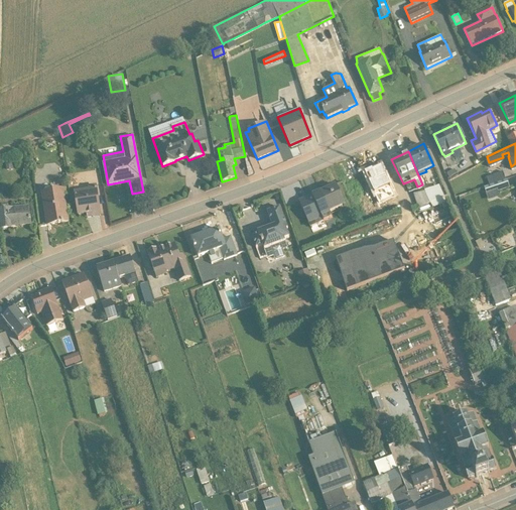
[(379,203),(395,195),(380,164),(364,171),(379,203)]
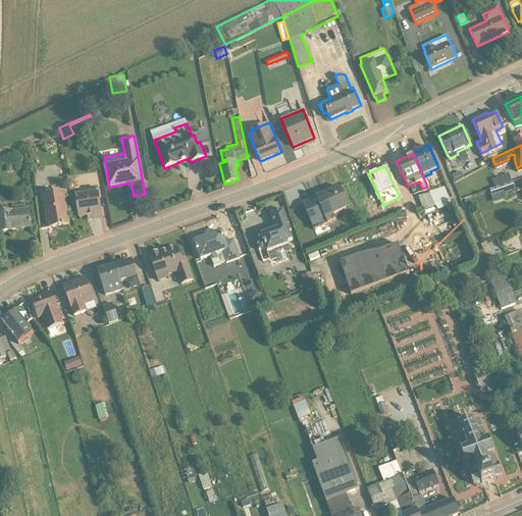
[(462,172),(460,167),(452,171),(455,176),(462,172)]
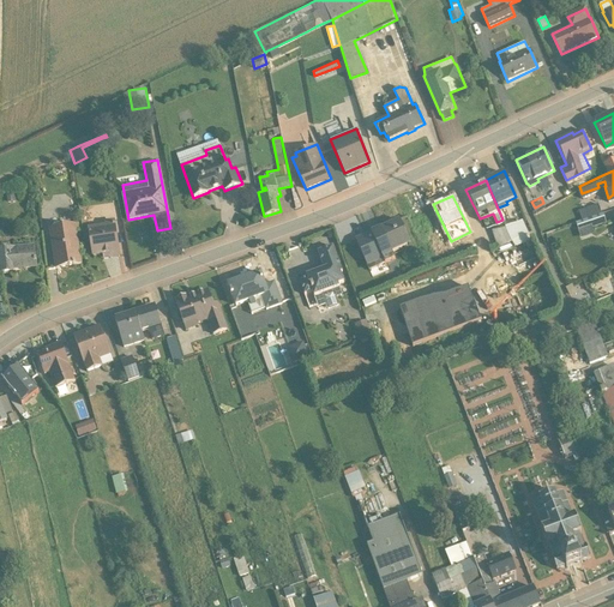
[(246,199),(240,211),(250,216),(256,204),(246,199)]
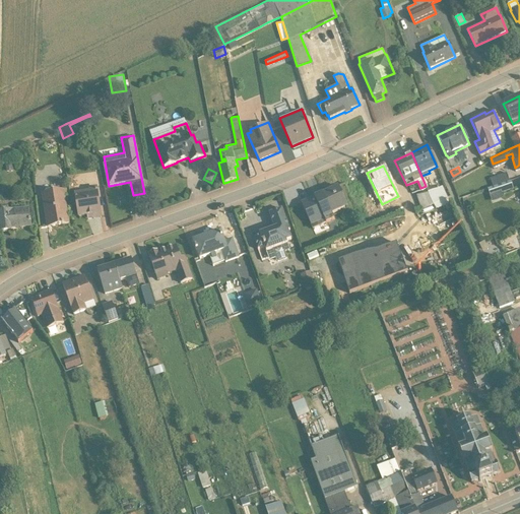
[(490,174),(493,183),(509,177),(506,169),(490,174)]
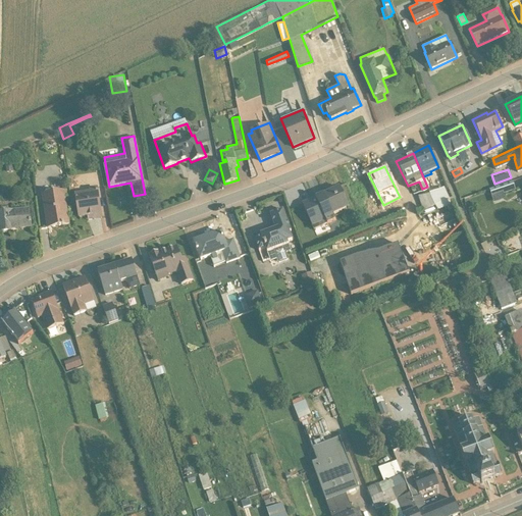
[(489,186),(493,198),(505,195),(503,189),(515,185),(513,177),(489,186)]
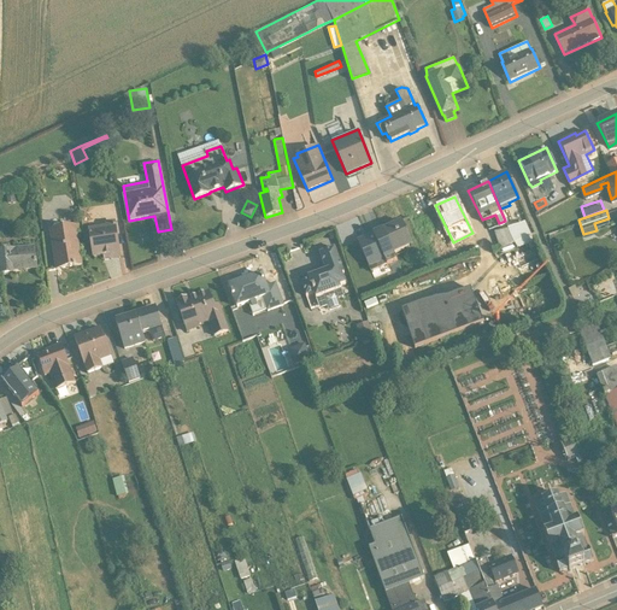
[(524,216),(507,224),(513,238),(530,229),(524,216)]
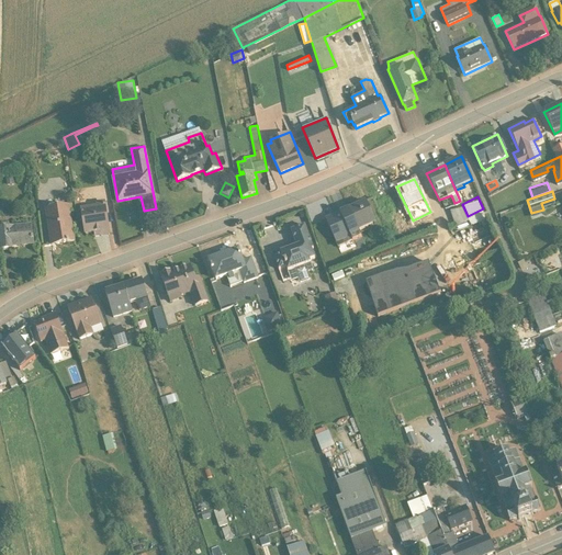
[(9,205),(3,200),(0,202),(0,207),(2,211),(9,205)]
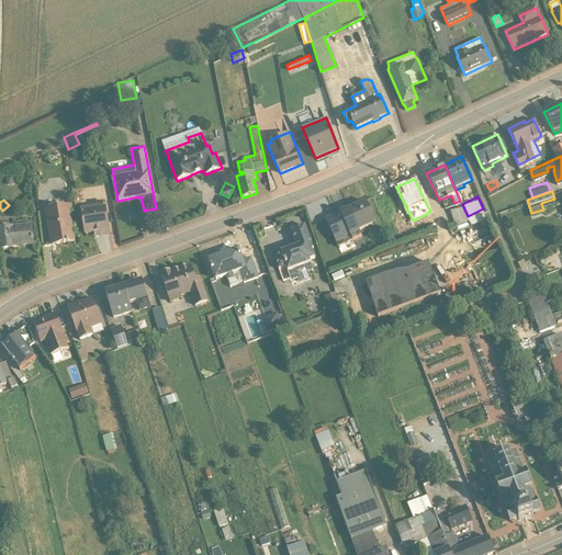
[(97,205),(80,207),(80,208),(85,234),(94,233),(96,237),(111,234),(105,201),(96,202),(97,205)]
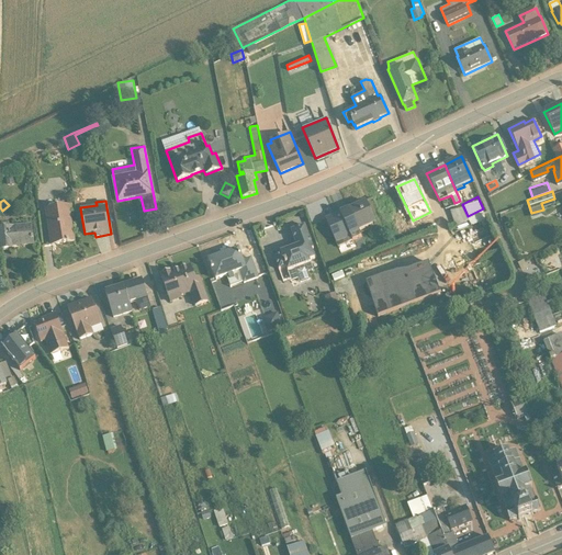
[(375,223),(364,201),(363,201),(364,202),(349,208),(349,207),(348,208),(359,230),(375,223)]
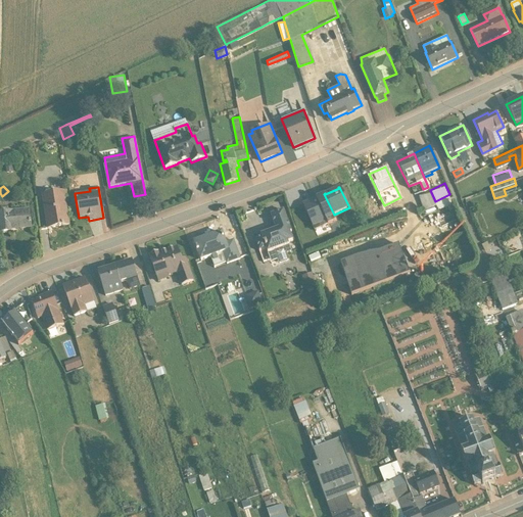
[(48,228),(70,225),(65,190),(42,194),(48,228)]
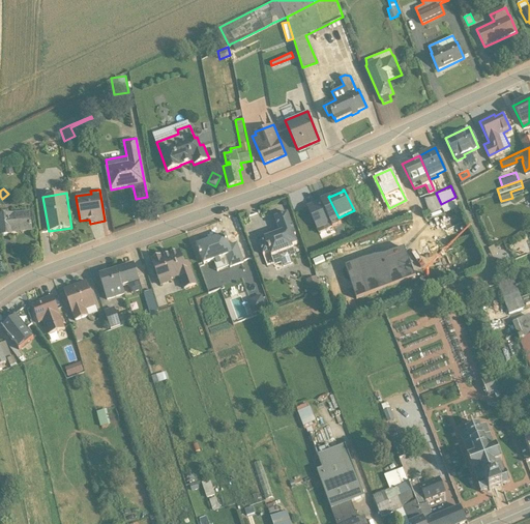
[(430,210),(441,205),(436,193),(424,198),(430,210)]
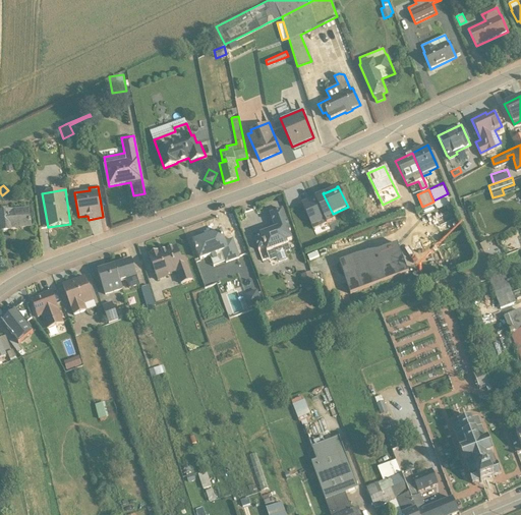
[(312,228),(313,229),(335,219),(323,193),(302,203),(312,228)]
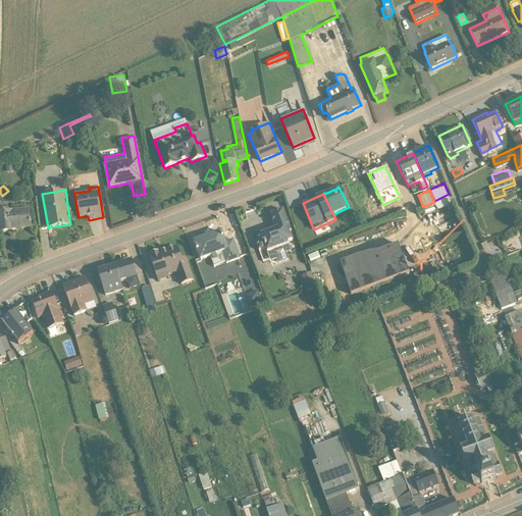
[(449,206),(451,205),(447,195),(435,200),(437,205),(446,202),(449,206)]
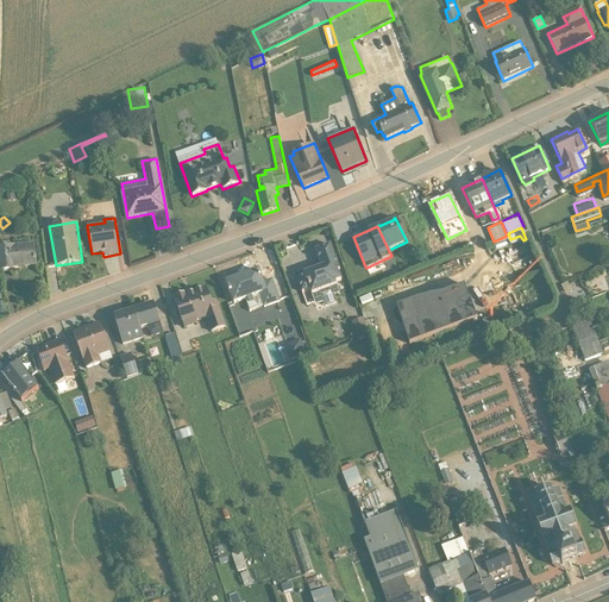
[(37,265),(36,243),(36,242),(16,244),(16,245),(0,245),(0,258),(1,271),(14,269),(14,267),(37,265)]
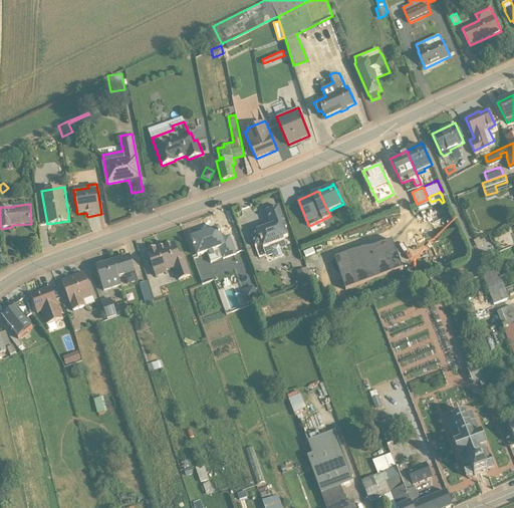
[(269,246),(274,258),(284,255),(282,248),(286,247),(283,237),(288,236),(285,228),(287,227),(279,206),(266,210),(266,211),(271,223),(272,224),(256,230),(257,231),(250,234),(254,246),(261,244),(263,248),(269,246)]
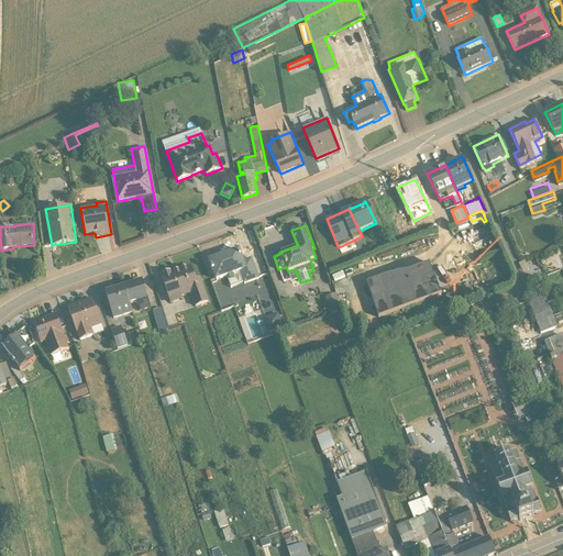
[(209,260),(217,280),(228,276),(232,286),(243,281),(243,284),(260,278),(252,257),(242,260),(239,249),(209,260)]
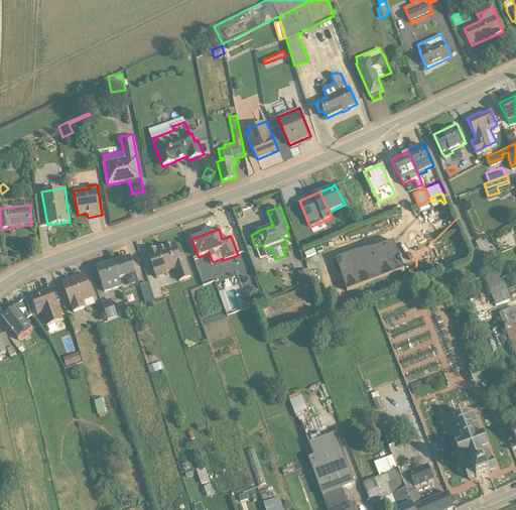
[(337,259),(347,286),(403,265),(393,237),(337,259)]
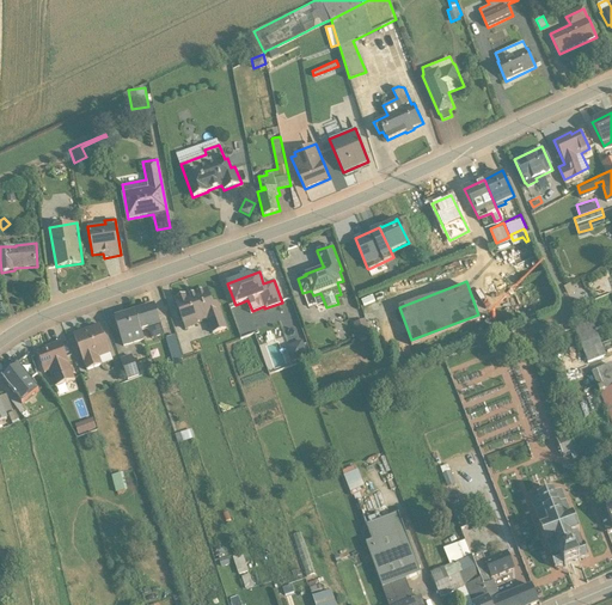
[(207,287),(175,298),(185,329),(199,324),(199,322),(207,319),(212,334),(227,328),(218,301),(212,303),(207,287)]
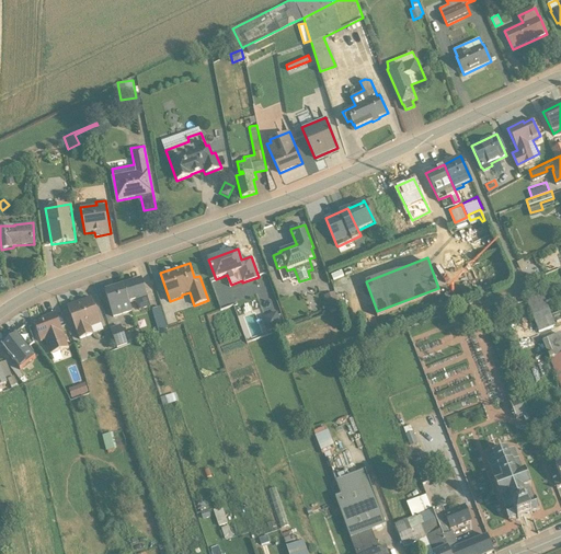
[(142,278),(124,284),(130,302),(136,300),(139,309),(150,306),(142,278)]
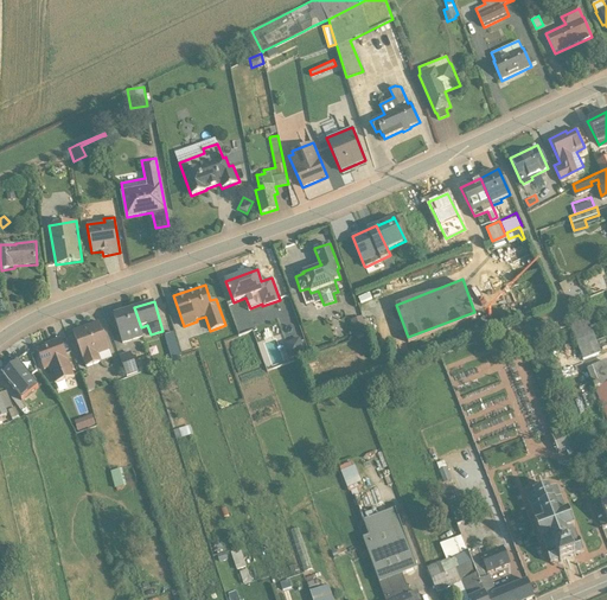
[(114,314),(125,342),(144,336),(134,307),(114,314)]
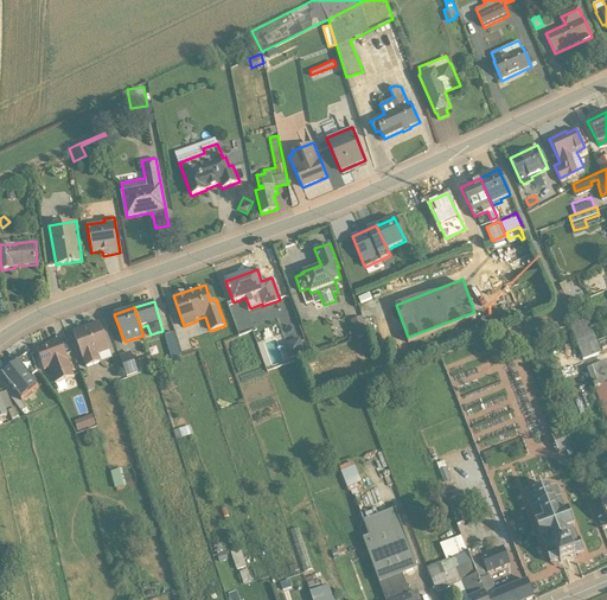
[(583,355),(601,348),(585,310),(568,317),(567,317),(583,355)]
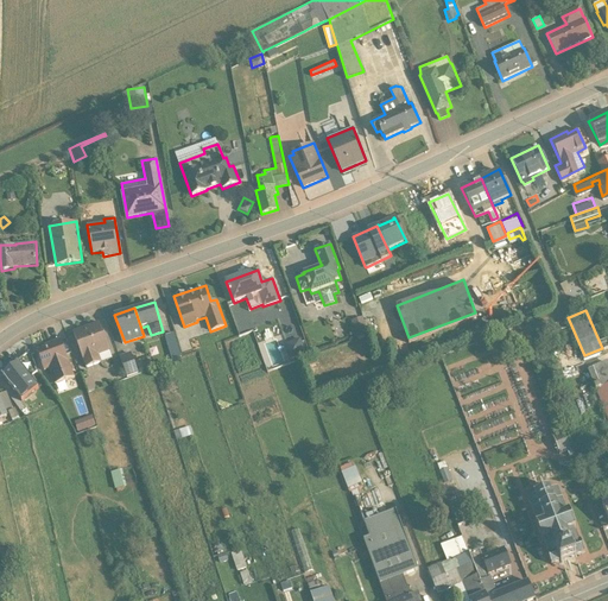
[(368,333),(362,316),(350,320),(358,337),(368,333)]
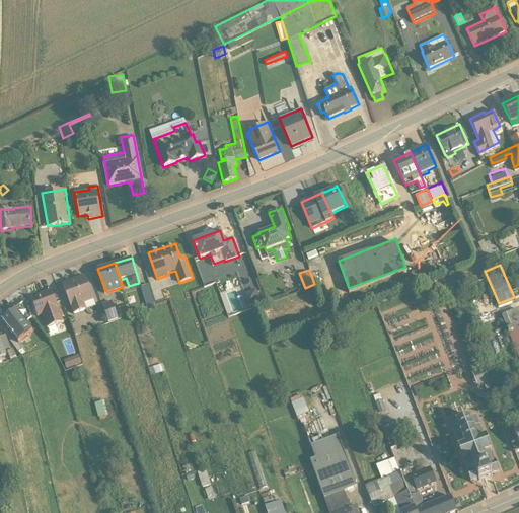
[(212,272),(201,276),(205,286),(215,282),(212,272)]
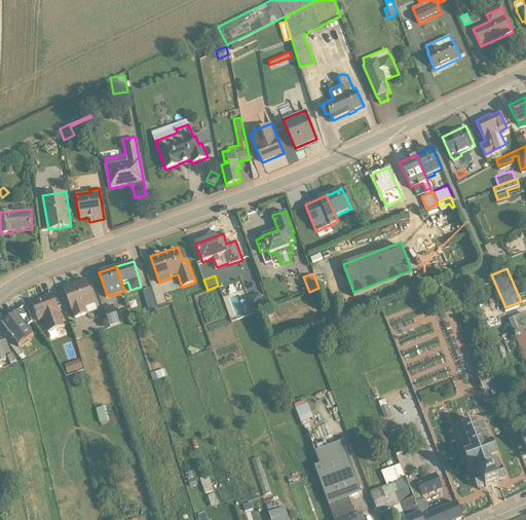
[(95,303),(86,277),(63,286),(74,318),(87,312),(98,309),(95,303)]
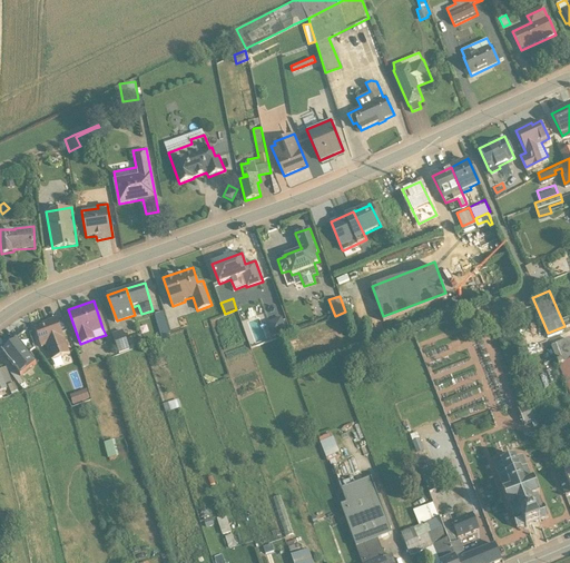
[(170,333),(163,312),(154,314),(161,336),(170,333)]
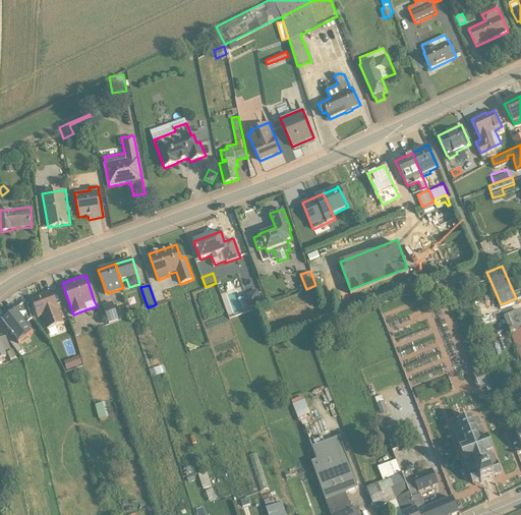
[(250,292),(243,294),(248,307),(263,302),(257,289),(250,292)]
